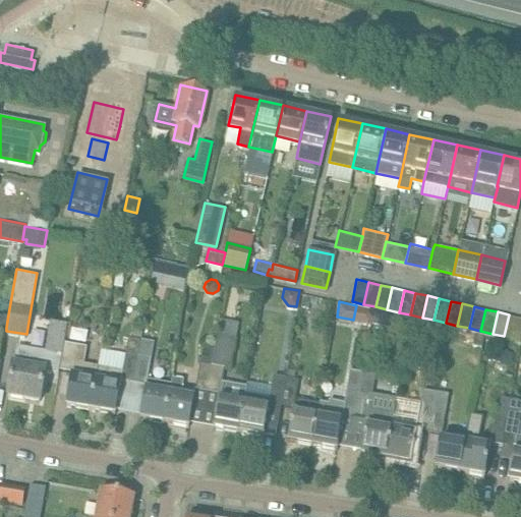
[(0,327),(6,329),(8,314),(0,312),(0,327)]
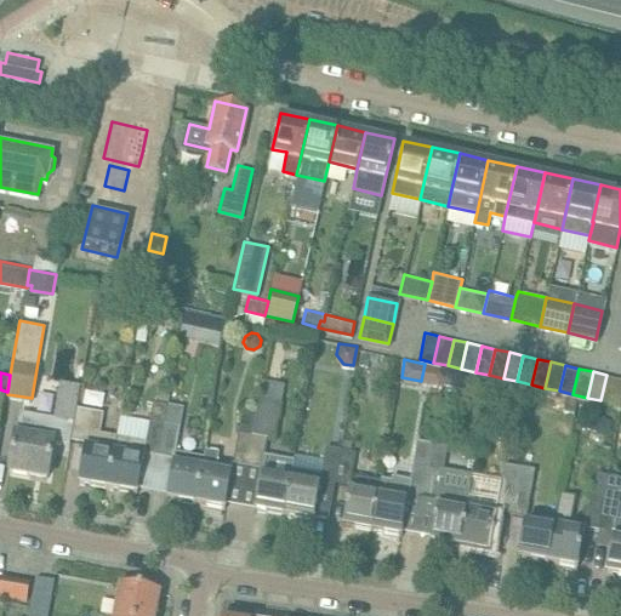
[(600,400),(615,404),(620,377),(607,375),(600,400)]
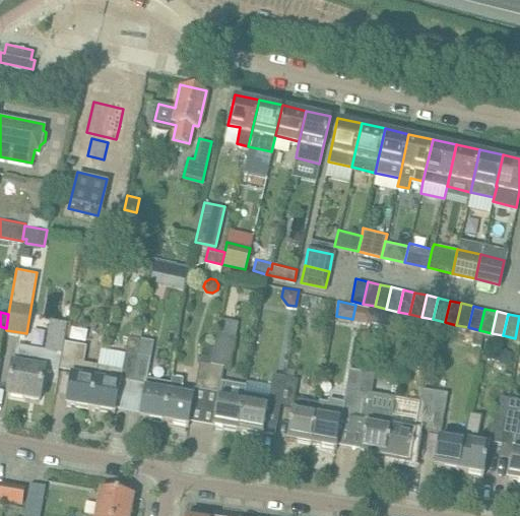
[(214,343),(207,388),(219,390),(218,394),(216,404),(213,424),(238,429),(245,391),(246,383),(220,379),(223,365),(230,366),(235,335),(216,332),(214,343)]
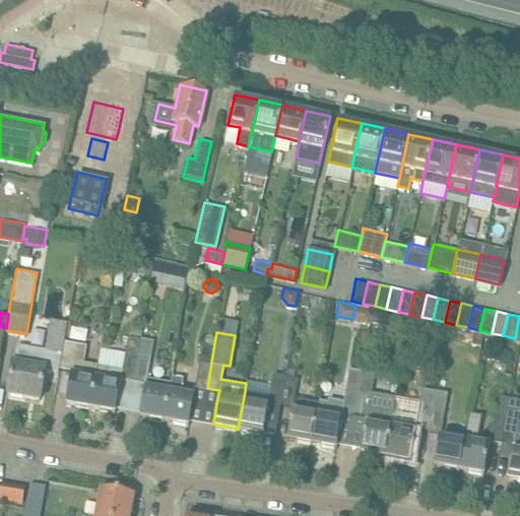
[(122,368),(98,363),(89,406),(115,410),(121,377),(132,379),(140,336),(128,334),(122,368)]
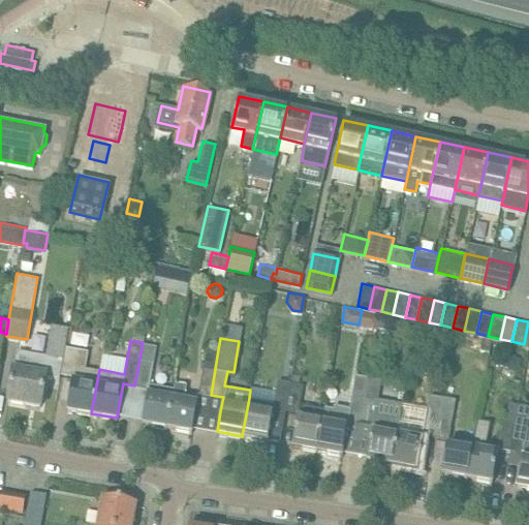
[(166,427),(173,388),(149,382),(156,345),(143,342),(134,385),(148,389),(142,422),(166,427)]
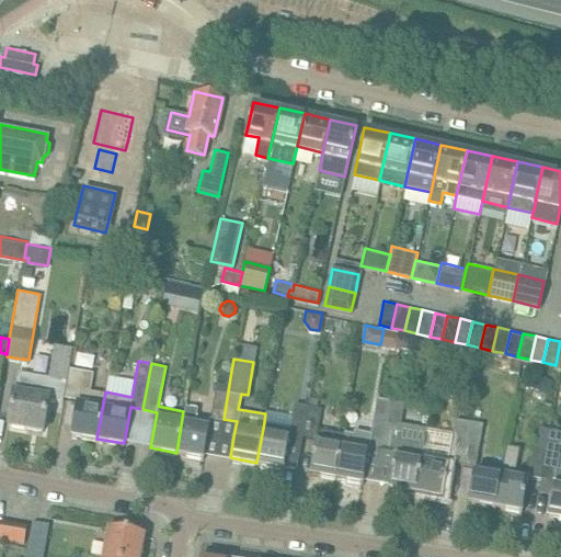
[(96,439),(105,391),(90,389),(93,371),(69,366),(67,378),(64,396),(77,398),(70,433),(96,439)]
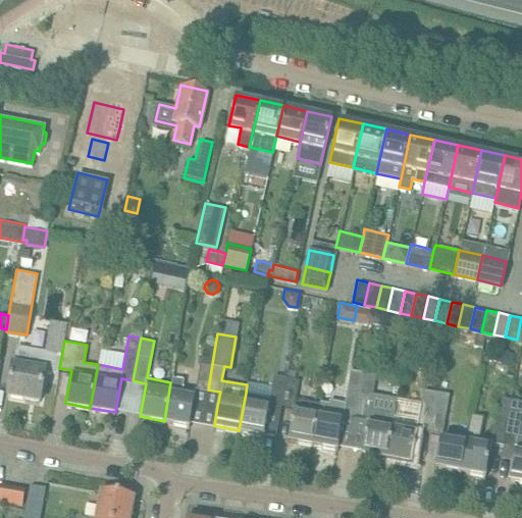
[(208,390),(215,345),(203,343),(195,387),(208,390)]
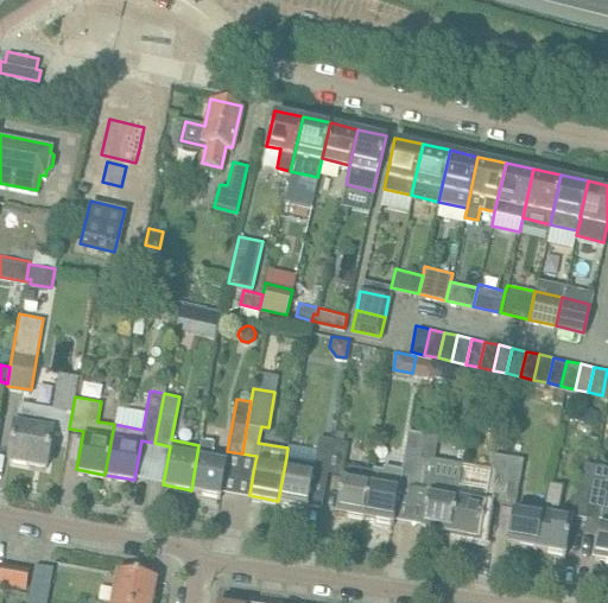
[(14,424),(8,458),(46,464),(50,442),(52,430),(68,433),(69,429),(73,410),(18,400),(14,424)]
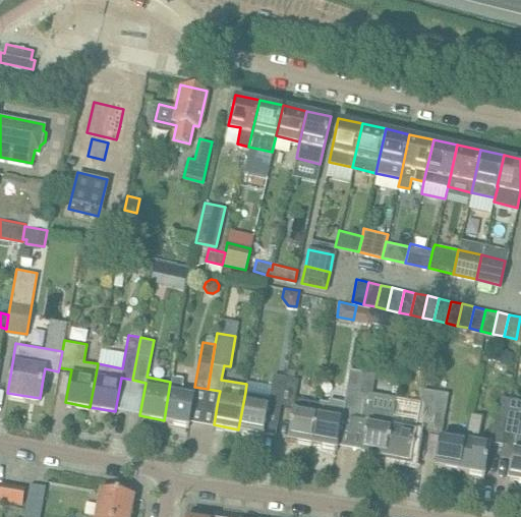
[(311,443),(320,401),(295,397),(298,378),(294,377),(296,367),(288,366),(286,376),(282,402),(293,404),(287,439),(311,443)]
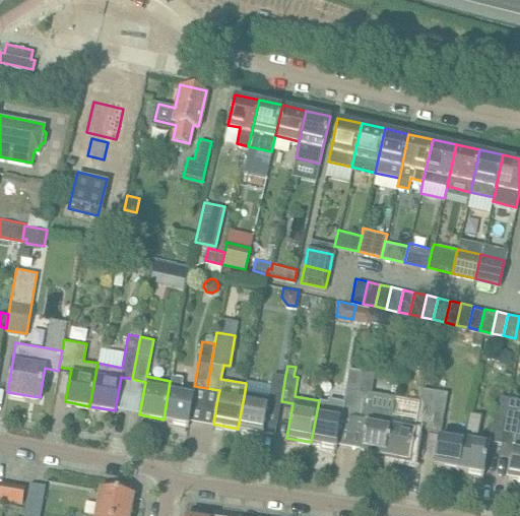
[(319,400),(311,442),(336,446),(336,442),(339,427),(341,416),(342,413),(353,415),(361,380),(363,369),(349,367),(346,384),(343,399),(328,396),(327,399),(319,398),(319,400)]
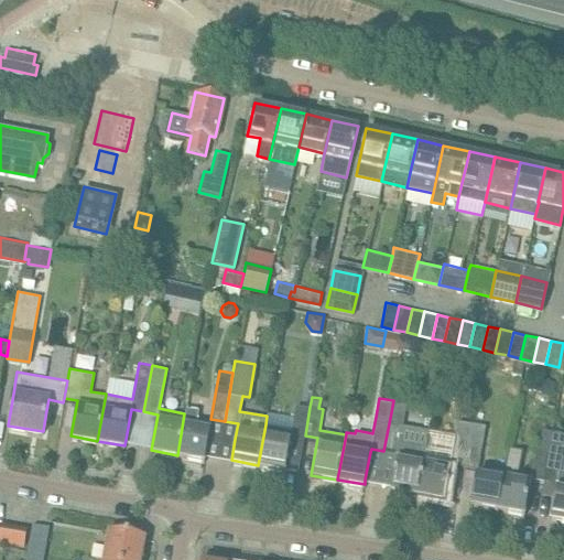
[(304,435),(305,435),(310,407),(295,404),(291,429),(266,424),(258,465),(284,470),(285,465),(297,467),(304,435)]
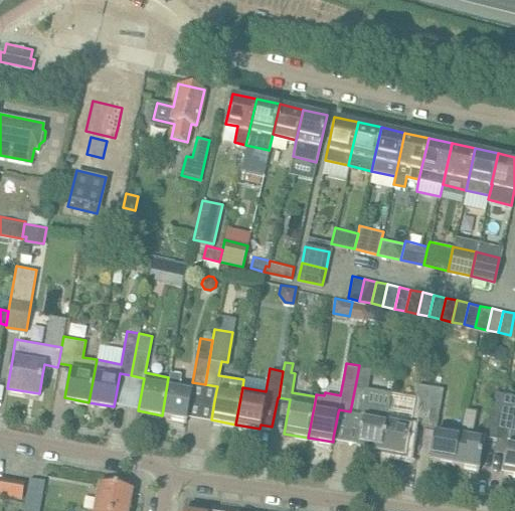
[(168,377),(162,415),(186,419),(191,391),(178,388),(181,372),(170,370),(169,377),(168,377)]
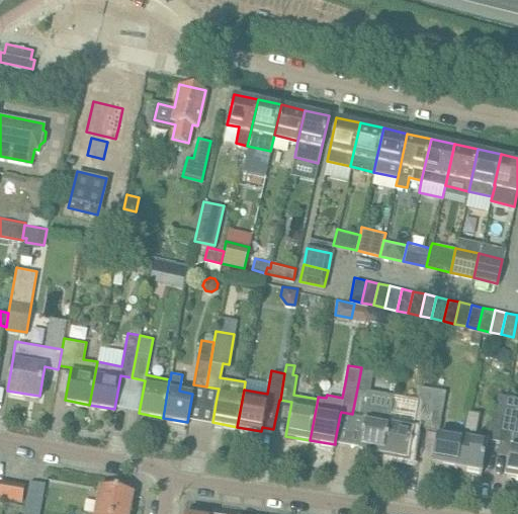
[(371,381),(359,378),(352,414),(364,416),(358,448),(383,453),(393,403),(394,395),(369,390),(371,381)]
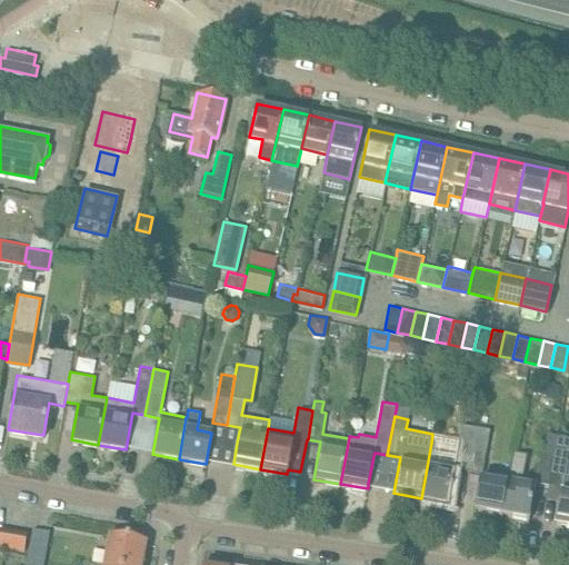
[(469,469),(473,439),(477,425),(462,423),(455,466),(469,469)]
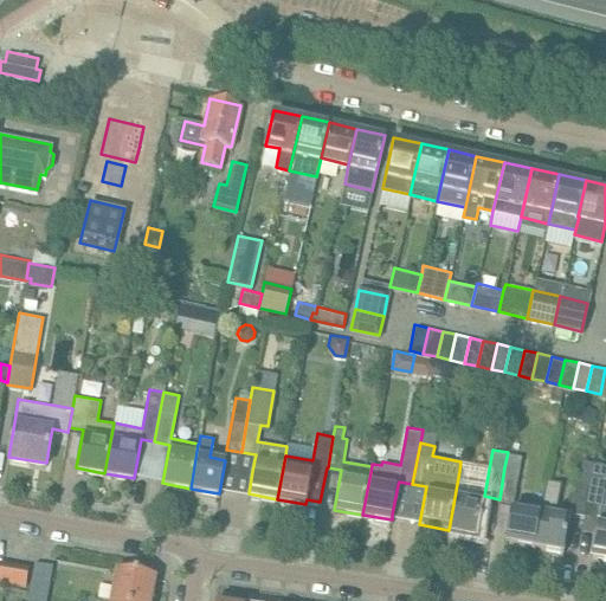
[(521,454),(508,452),(504,467),(517,470),(521,454)]
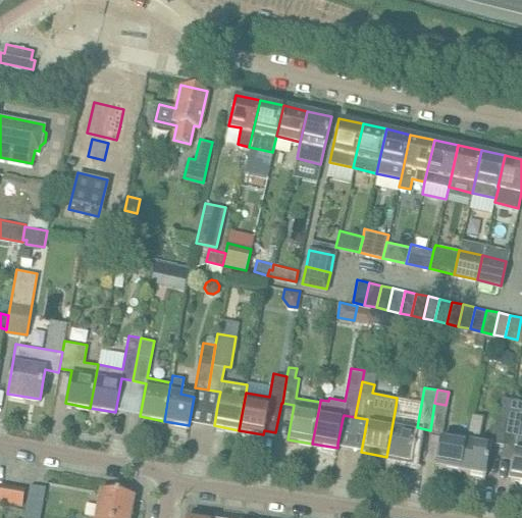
[(446,405),(434,403),(430,430),(441,432),(446,405)]
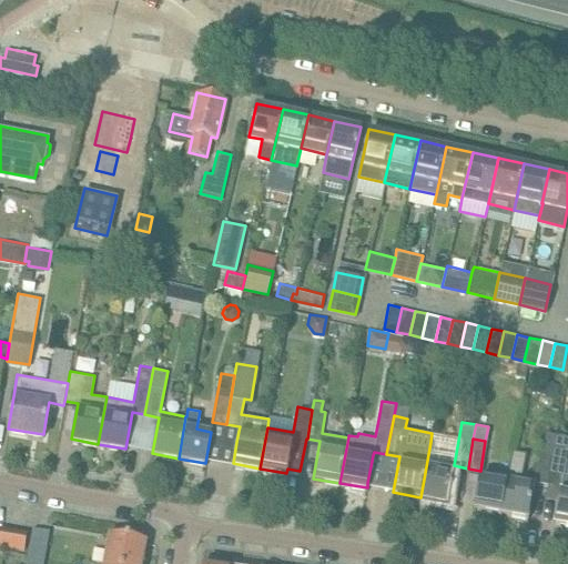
[(440,443),(430,442),(421,497),(447,502),(453,471),(436,467),(440,443)]
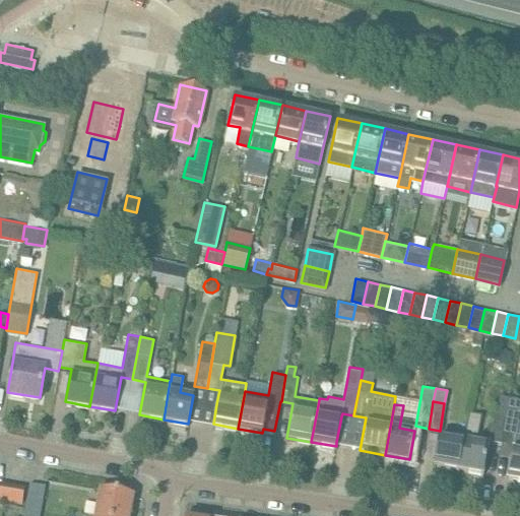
[(508,406),(506,414),(501,441),(513,443),(507,476),(519,478),(519,433),(515,433),(519,408),(508,406)]
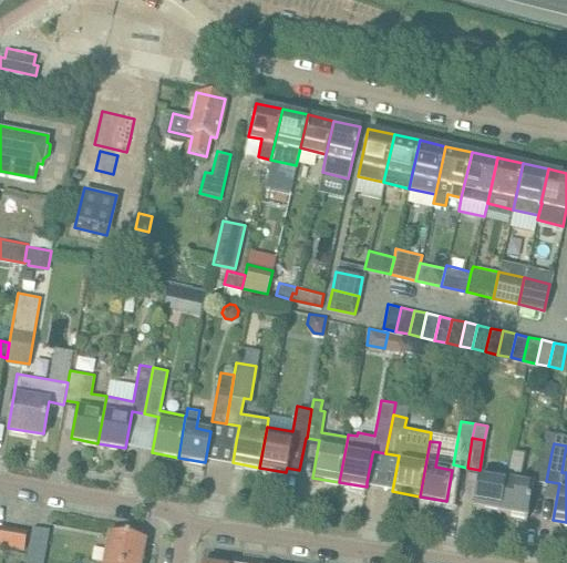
[(473,507),(500,511),(511,448),(505,479),(478,474),(473,507)]
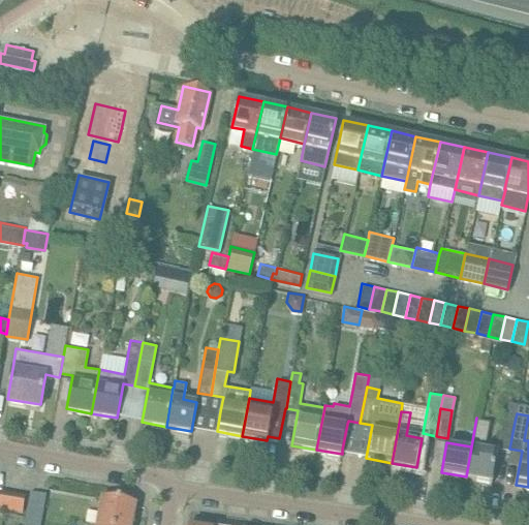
[(476,418),(466,476),(492,481),(497,452),(485,450),(490,420),(476,418)]
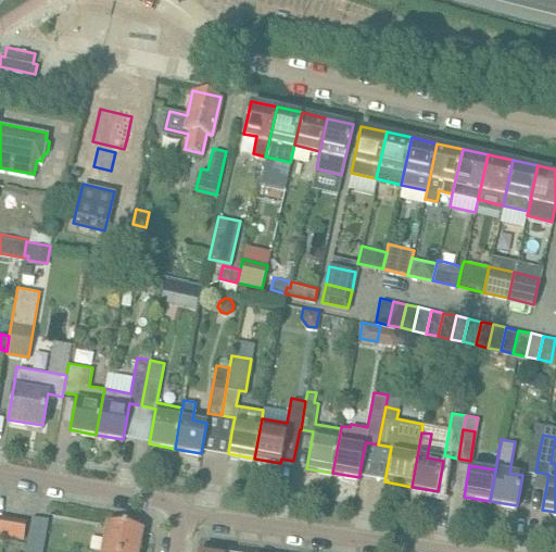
[(522,469),(535,472),(541,443),(528,440),(522,469)]
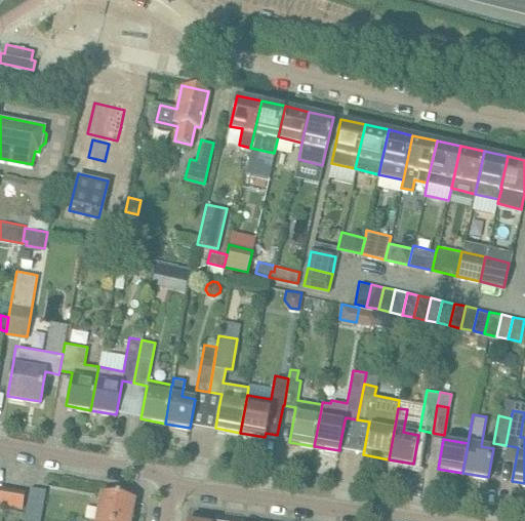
[(45,488),(31,485),(28,497),(43,501),(45,488)]
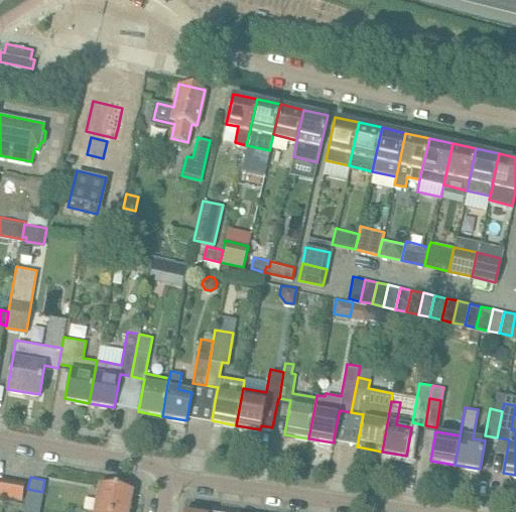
[(0,494),(22,498),(24,482),(0,478),(0,494)]
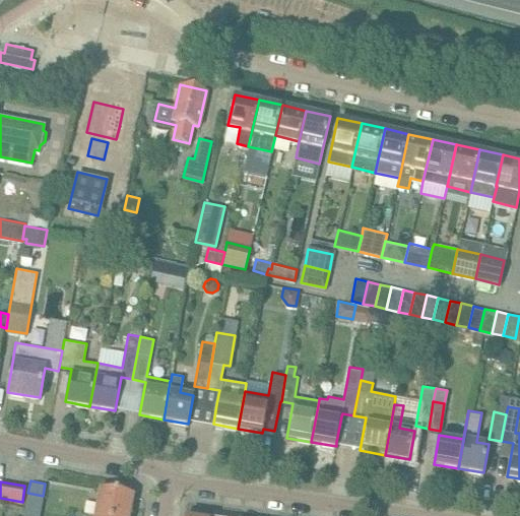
[(94,515),(128,515),(133,494),(100,488),(94,515)]
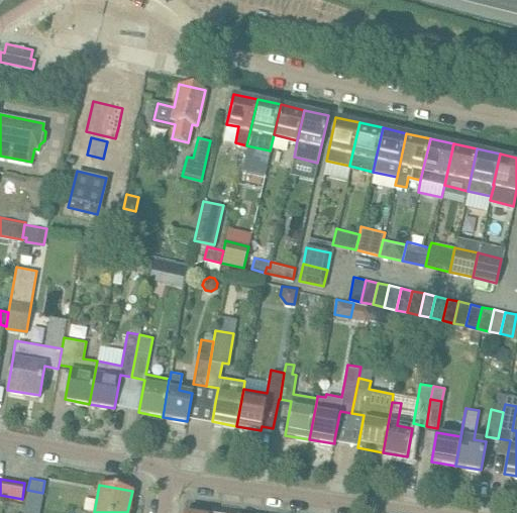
[(27,490),(25,501),(40,504),(42,493),(27,490)]
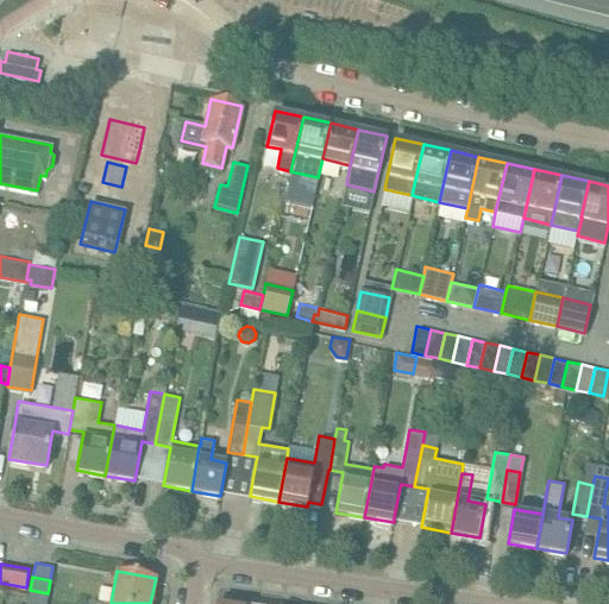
[(30,590),(27,603),(32,603),(44,603),(48,593),(30,590)]
